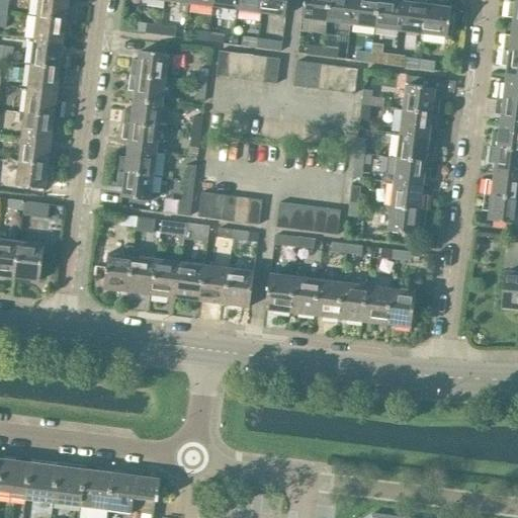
[(0,0),(0,12),(7,13),(8,0),(0,0)]
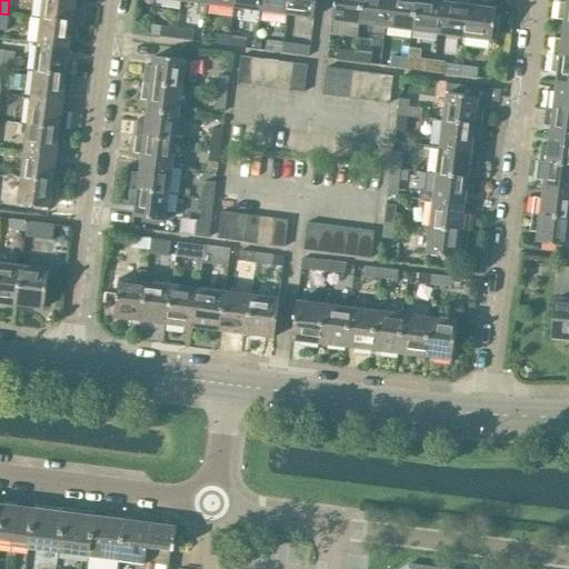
[(40,0),(39,19),(77,23),(79,7),(72,6),(72,0),(40,0)]
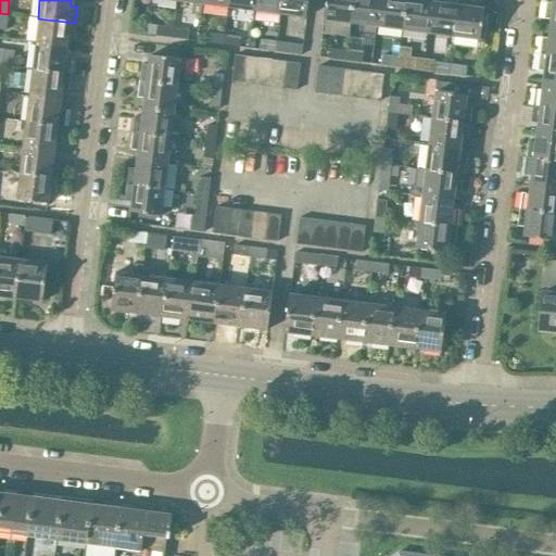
[(175,0),(176,1),(192,3),(191,14),(202,15),(203,4),(202,4),(202,0),(175,0)]
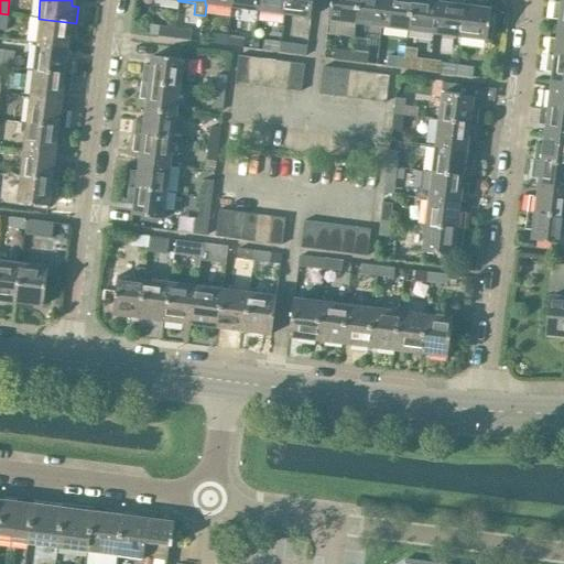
[(231,0),(230,8),(257,11),(258,0),(231,0)]
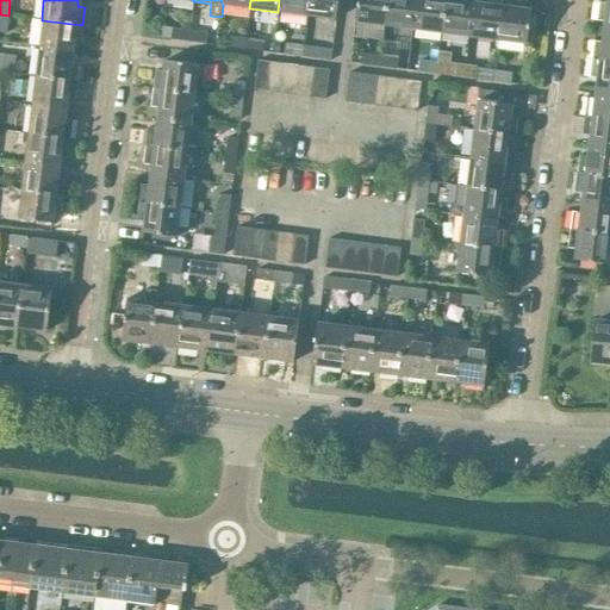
[(279,0),(278,12),(306,16),(307,0),(279,0)]
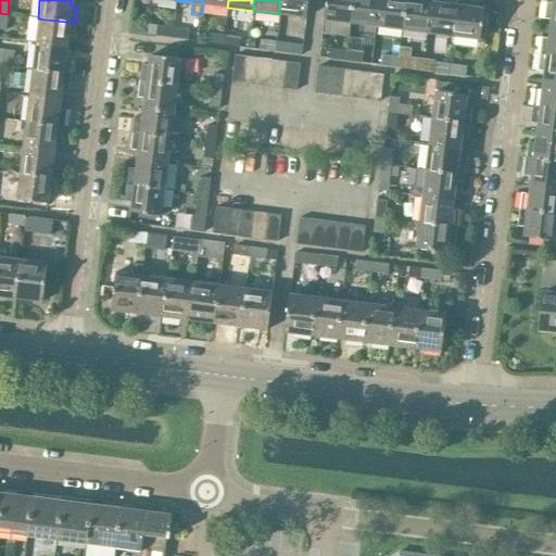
[(280,0),(279,14),(306,19),(308,0),(280,0)]
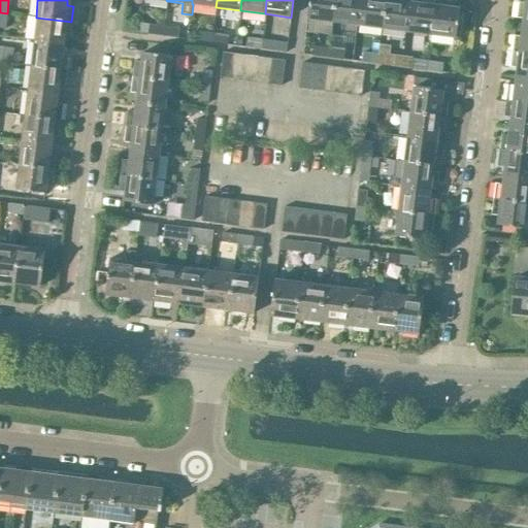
[(331,35),(331,31),(335,0),(309,0),(307,20),(308,20),(307,32),(331,35)]
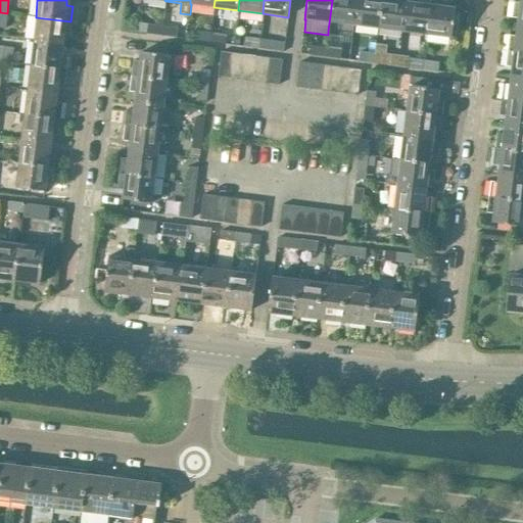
[(353,26),(357,0),(332,0),(328,31),(352,34),(353,26)]
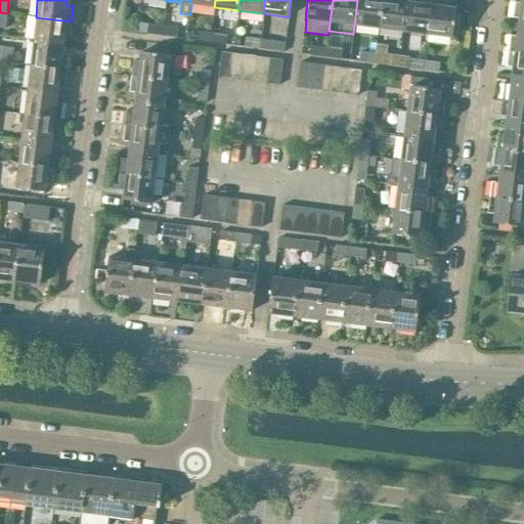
[(357,0),(354,26),(379,29),(382,0),(357,0)]
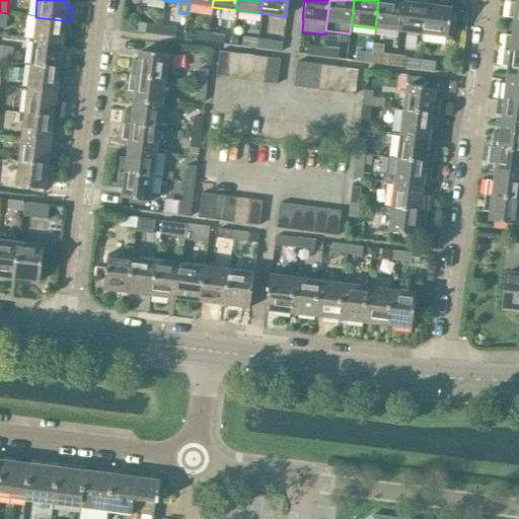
[(378,0),(375,28),(399,31),(403,3),(394,2),(393,0),(378,0)]
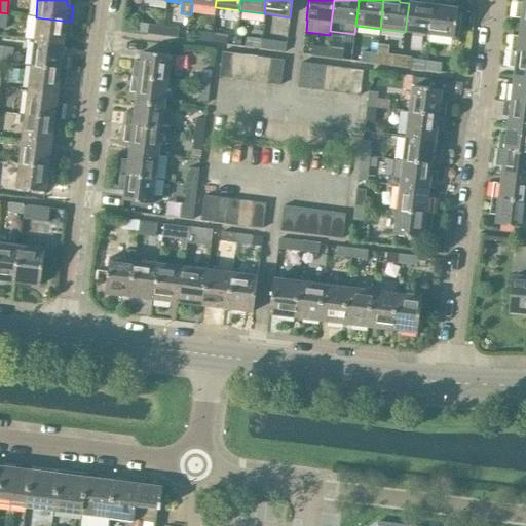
[(405,32),(429,36),(434,0),(417,0),(417,4),(409,3),(405,32)]
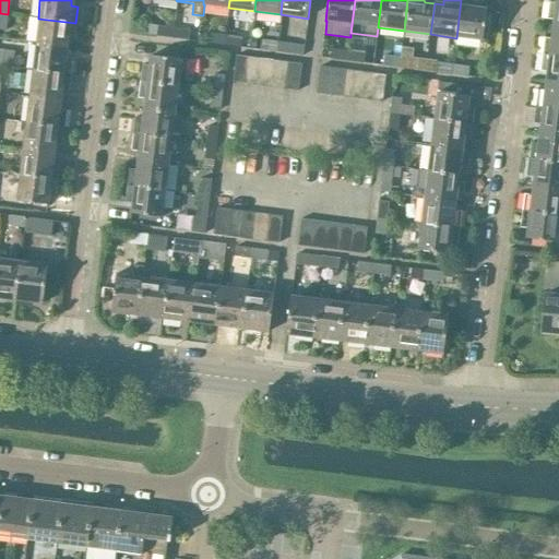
[(477,2),(462,0),(461,0),(456,38),(483,42),(486,10),(476,9),(477,2)]
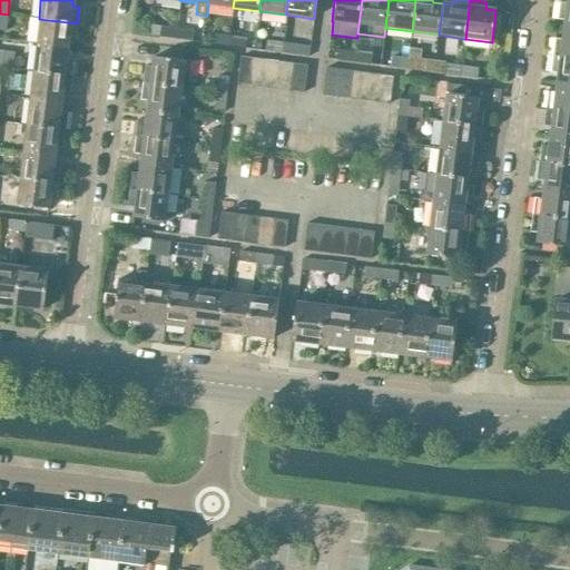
[(562,21),(561,31),(569,32),(569,6),(558,5),(556,20),(562,21)]
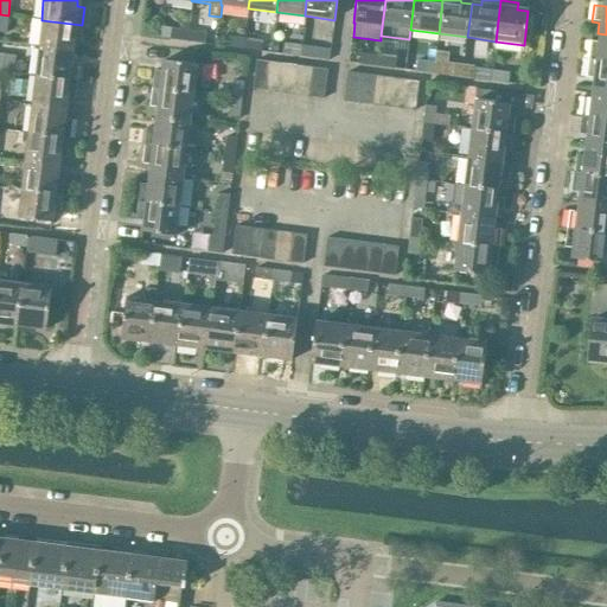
[(42,20),(38,48),(71,52),(74,42),(81,43),(82,25),(42,20)]
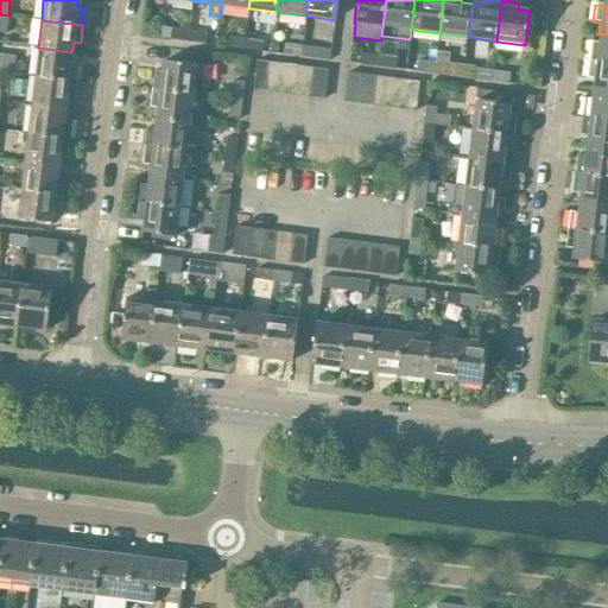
[(187,42),(188,31),(171,30),(170,40),(187,42)]
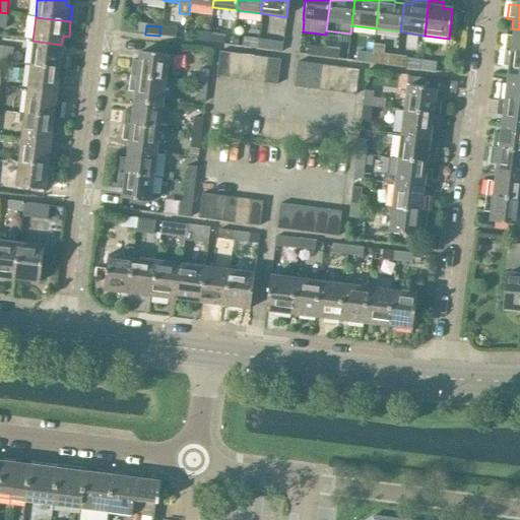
[(177,28),(160,26),(159,36),(176,38),(177,28)]
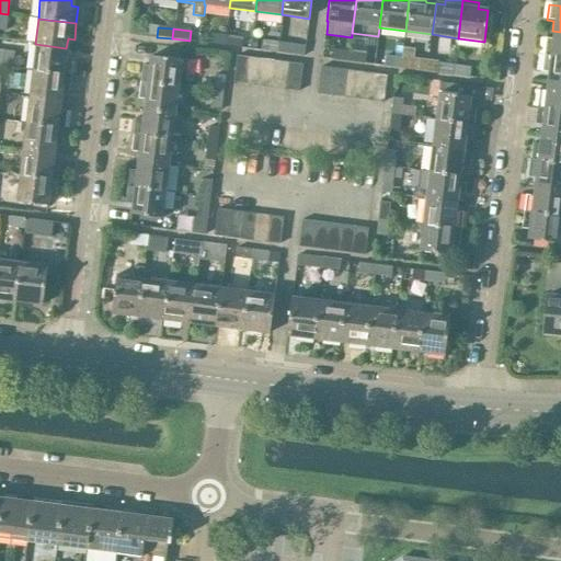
[(545,39),(542,56),(560,58),(560,32),(552,31),(551,39),(545,39)]
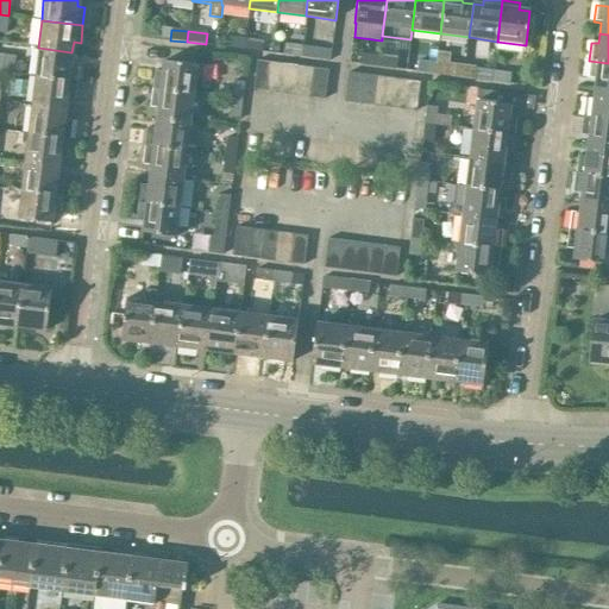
[(244,49),(245,38),(227,36),(226,46),(244,49)]
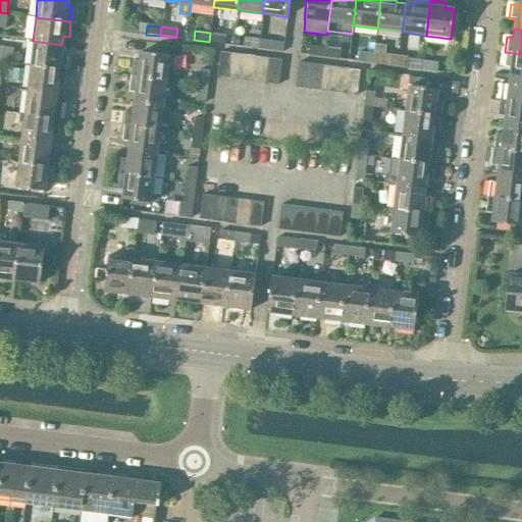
[(226,34),(210,33),(209,42),(225,44),(226,34)]
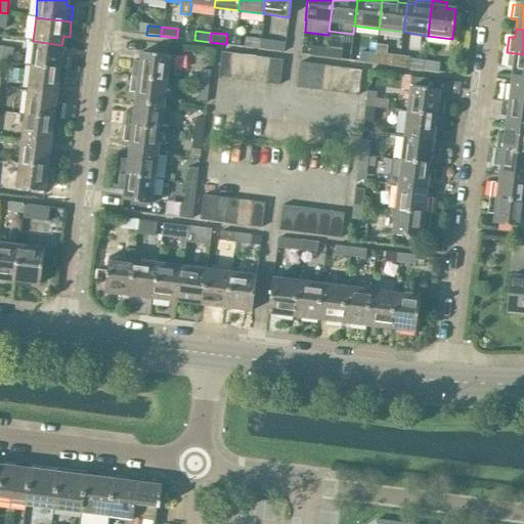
[(259,48),(260,39),(245,38),(244,46),(259,48)]
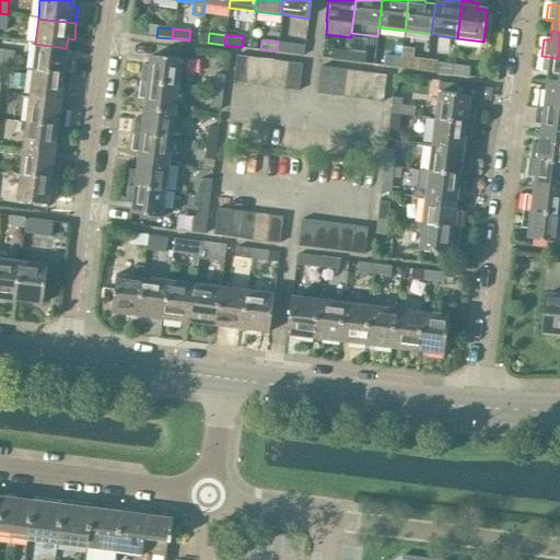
[(294,44),(278,42),(277,51),(293,54),(294,44)]
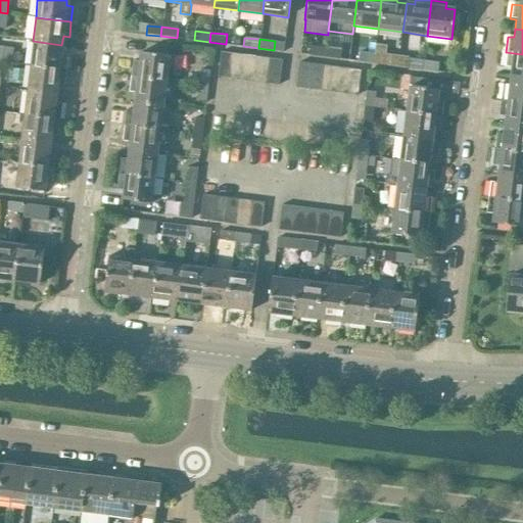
[(33,41),(30,65),(64,69),(66,55),(60,54),(61,45),(33,41)]
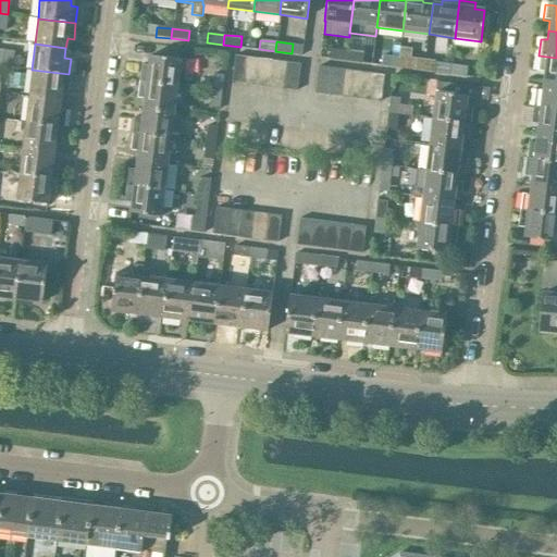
[(0,48),(0,65),(2,66),(2,64),(17,66),(19,50),(0,48)]
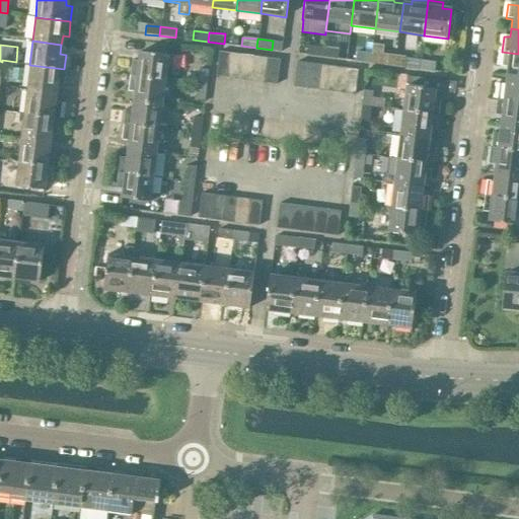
[(322,57),(323,48),(308,46),(307,55),(322,57)]
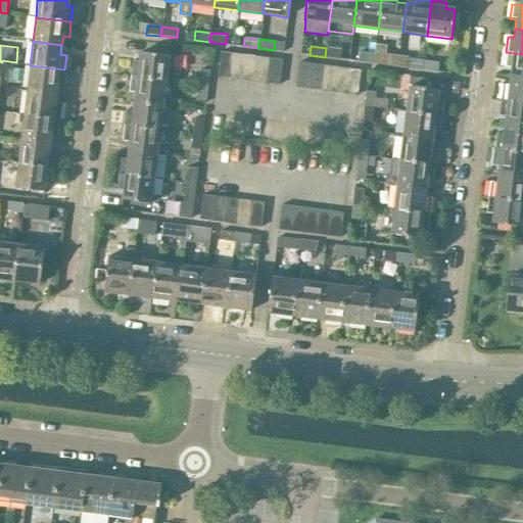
[(325,57),(340,59),(350,60),(351,51),(326,48),(325,57)]
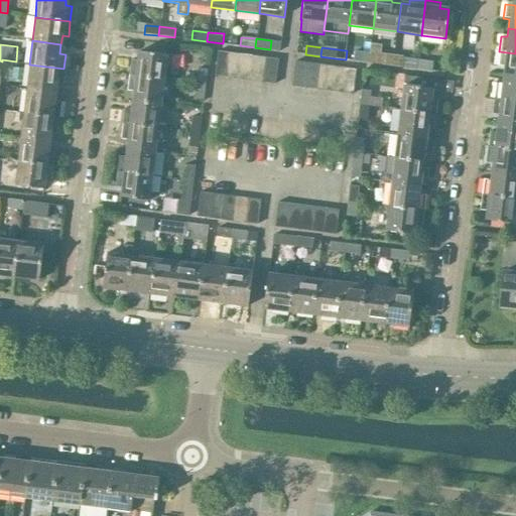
[(368,62),(369,52),(354,50),(353,60),(368,62)]
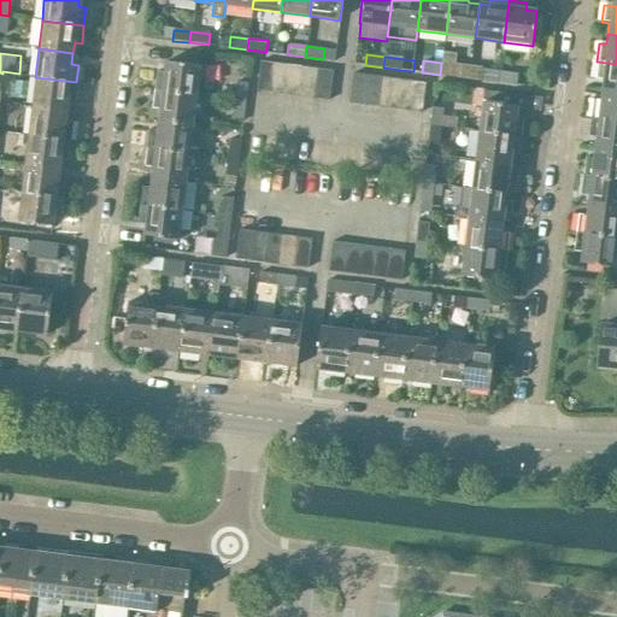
[(270,94),(274,64),(260,62),(257,92),(270,94)]
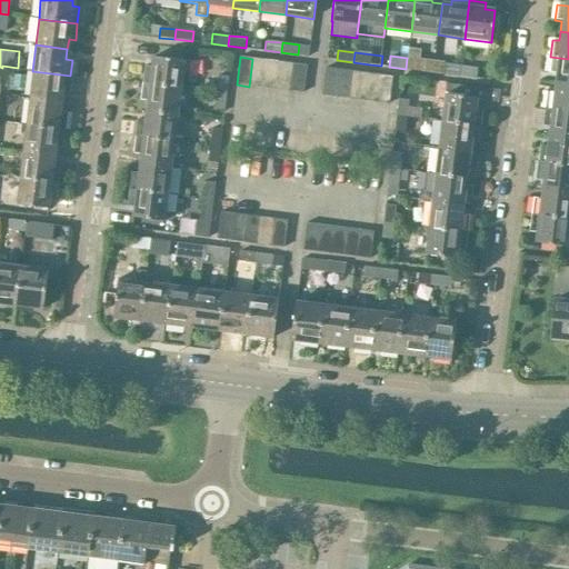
[(555,75),(553,85),(568,86),(568,59),(550,57),(548,73),(555,75)]
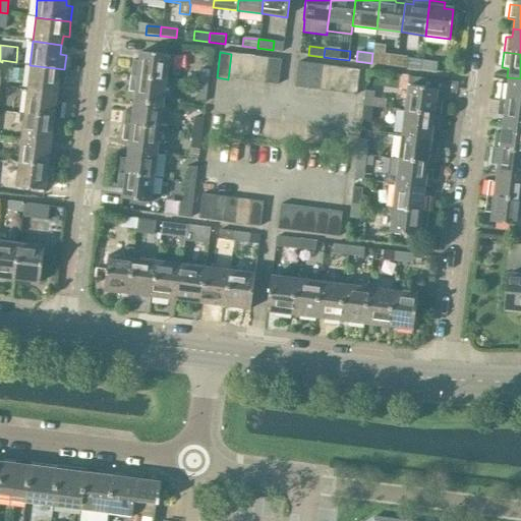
[(132,61),(130,77),(166,81),(169,57),(140,53),(138,62),(132,61)]
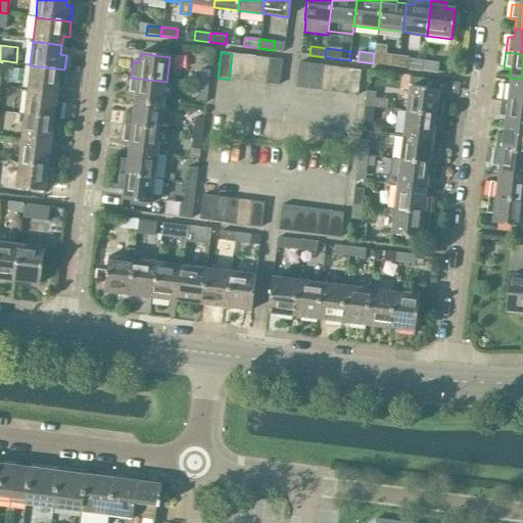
[(390,55),(374,53),(373,63),(389,65),(390,55)]
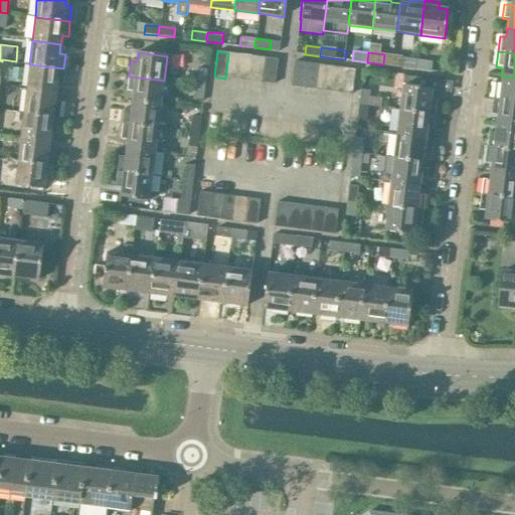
[(225,78),(237,79),(240,54),(228,53),(225,78)]
